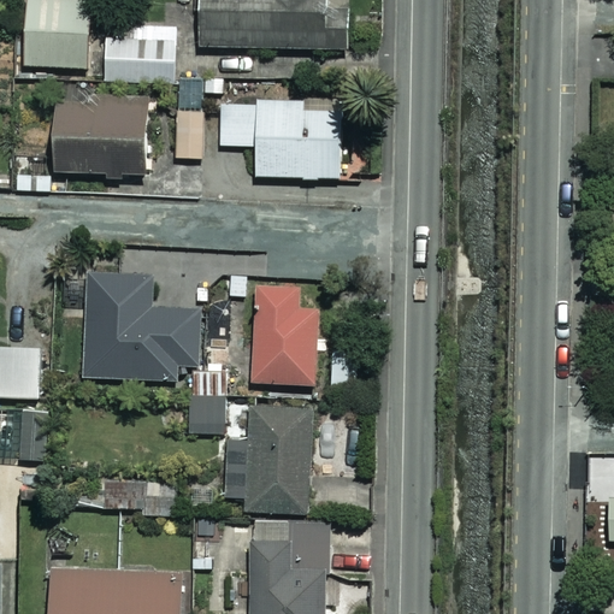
[(24,0),(22,68),(87,70),(92,0),(24,0)]
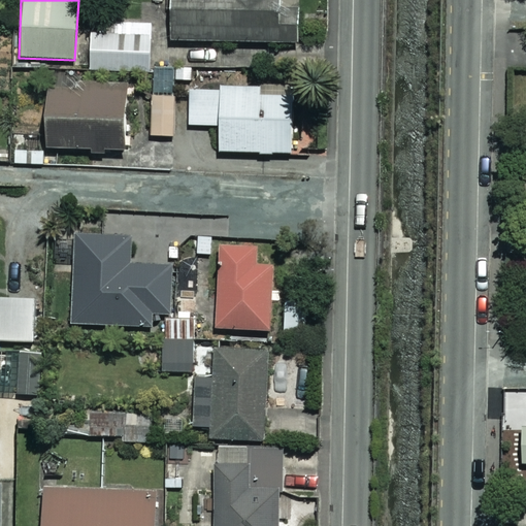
[(171,0),(170,38),(298,42),(298,7),(280,6),(280,0),(171,0)]
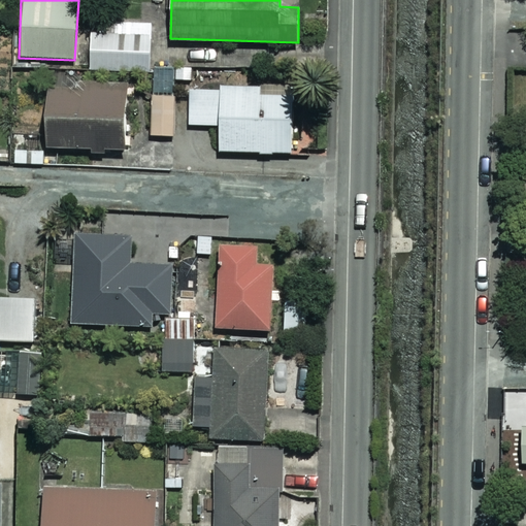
[(151,22),(91,20),(88,61),(88,71),(150,73),(150,65),(151,22)]
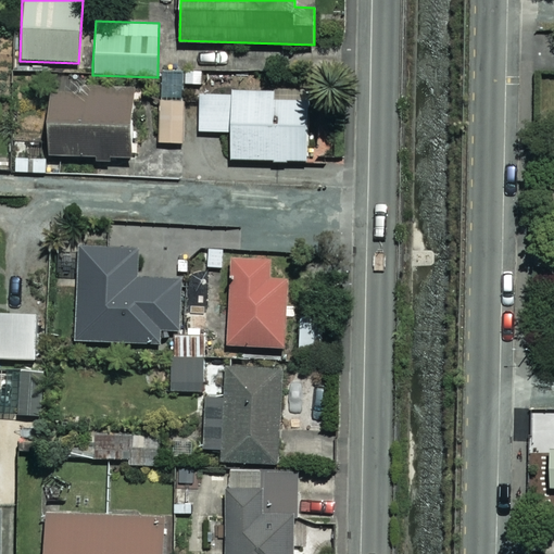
[(181,70),(162,68),(158,142),(180,143),(183,101),(179,101),(181,70)]
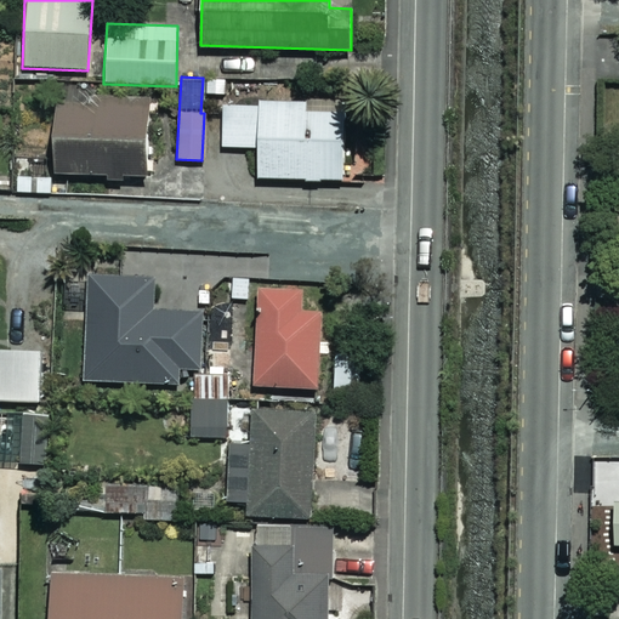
[(57,106),(55,172),(148,176),(146,145),(147,100),(86,97),(85,107),(57,106)]
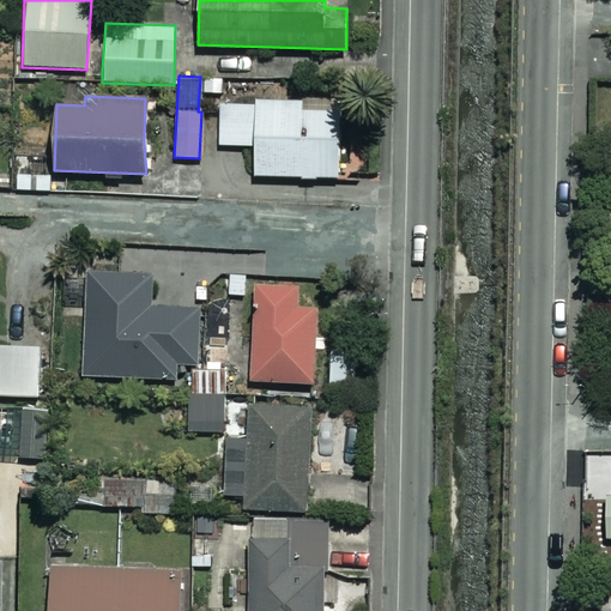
[(338,179),(339,97),(254,97),(254,104),(219,103),(218,144),(253,146),(253,176),(338,179)]
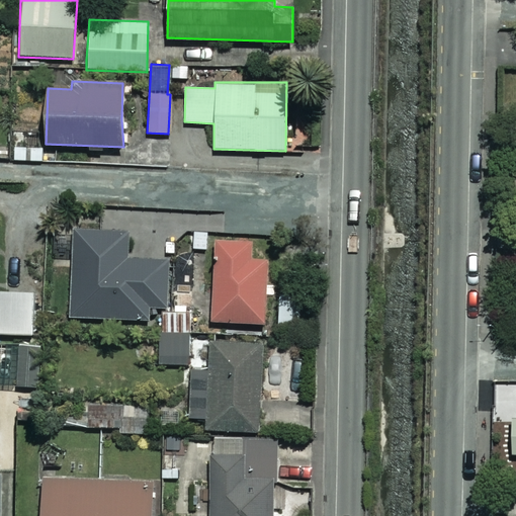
[(99,230),(72,229),(68,317),(149,321),(150,308),(167,308),(169,259),(129,257),(129,231),(99,230)]
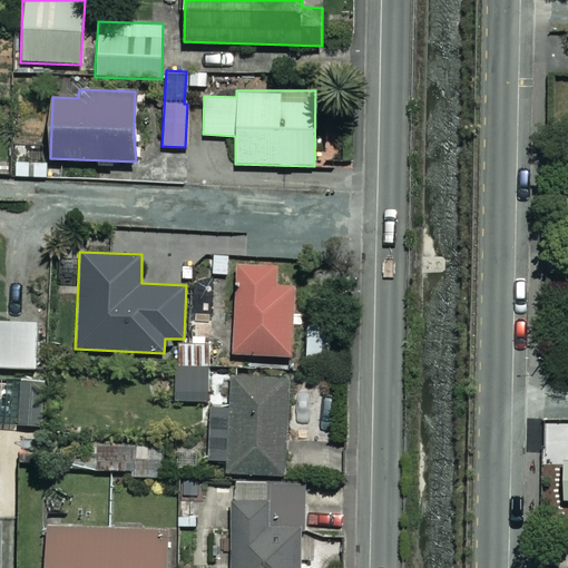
[(212,254),(207,256),(207,267),(211,267),(211,273),(226,274),(227,255),(212,254)]
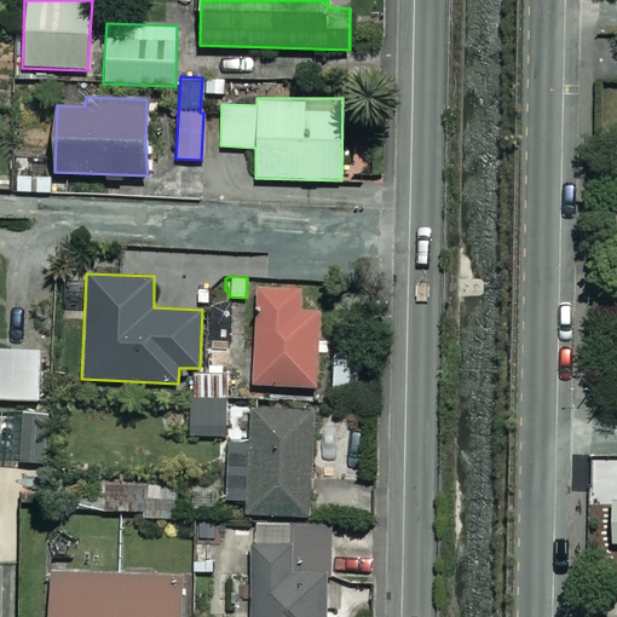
[(301,289),(254,287),(251,385),(317,388),(319,311),(300,310),(301,289)]
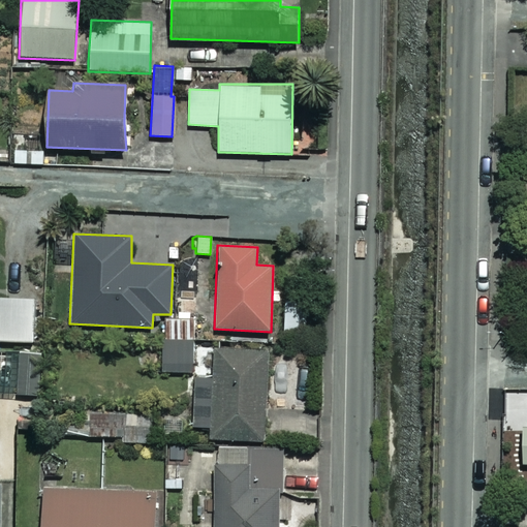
[(177,246),(168,247),(168,257),(177,257),(177,246)]
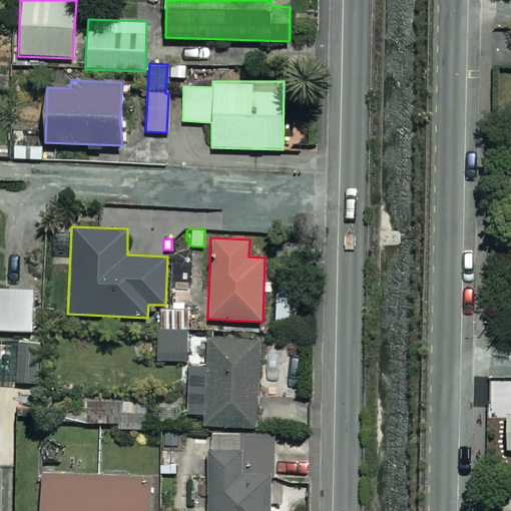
[(33,290),(0,288),(0,331),(31,333),(33,290)]
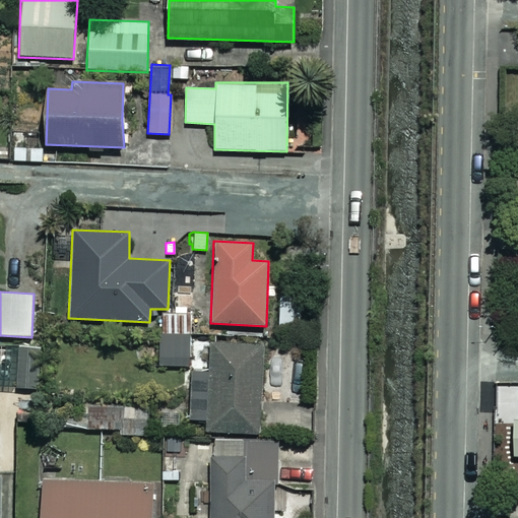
[(171,313),(163,313),(162,330),(162,333),(190,333),(190,332),(191,313),(171,313)]
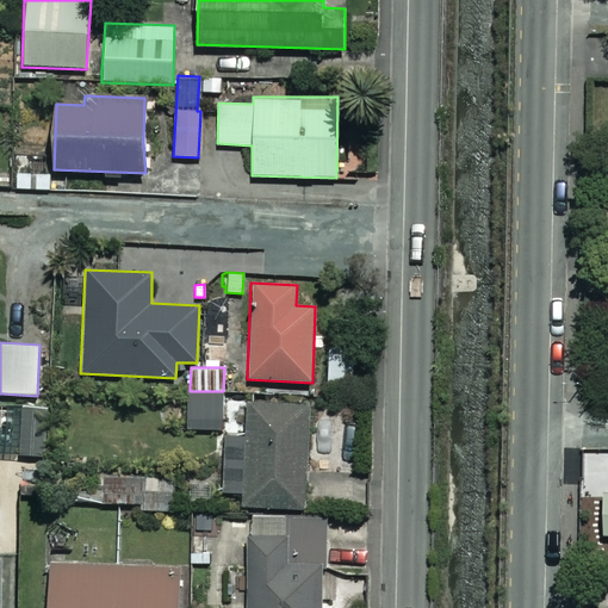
[(223,392),(186,392),(185,429),(222,429),(223,392)]
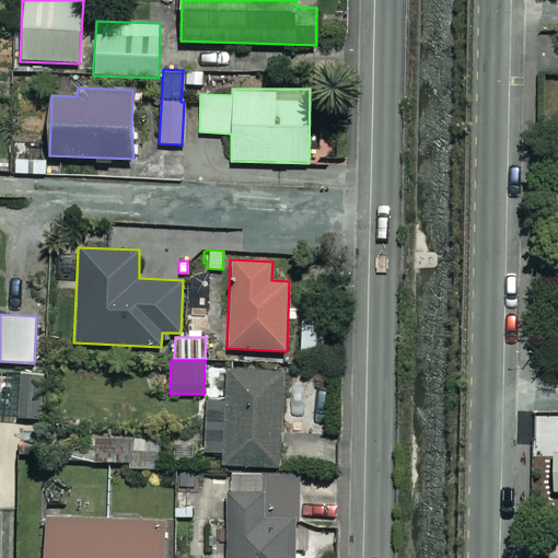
[(285,372),(225,369),(224,400),(207,399),(205,452),(222,453),(221,465),(280,468),(285,372)]
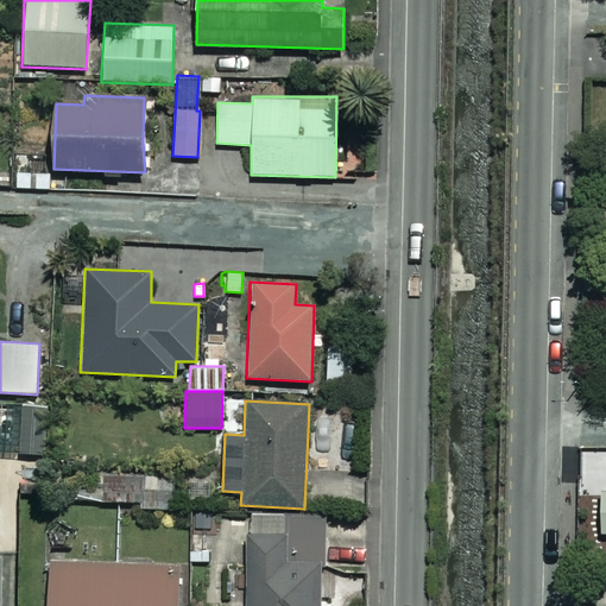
[(46,406),(21,404),(18,455),(44,456),(46,406)]
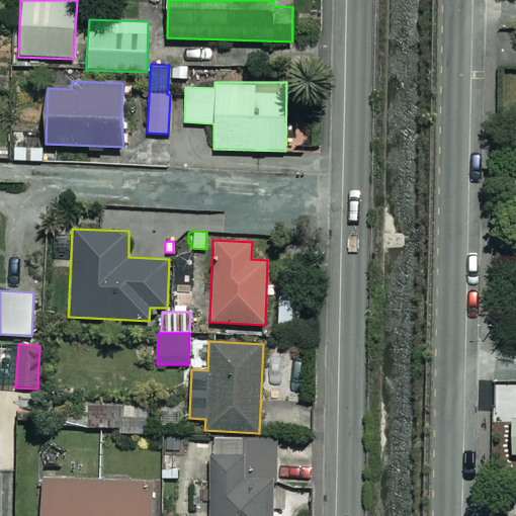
[(148,404),(89,401),(87,426),(100,427),(118,428),(118,432),(147,433),(148,404)]
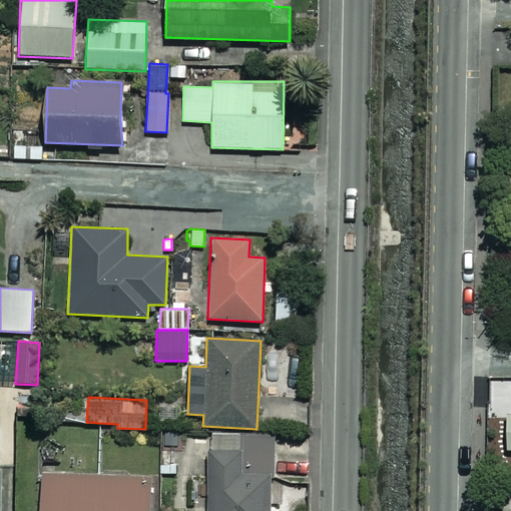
[(272,475),(272,478),(274,478),(274,476),(275,434),(211,432),(210,450),(242,451),(242,474),(272,475)]
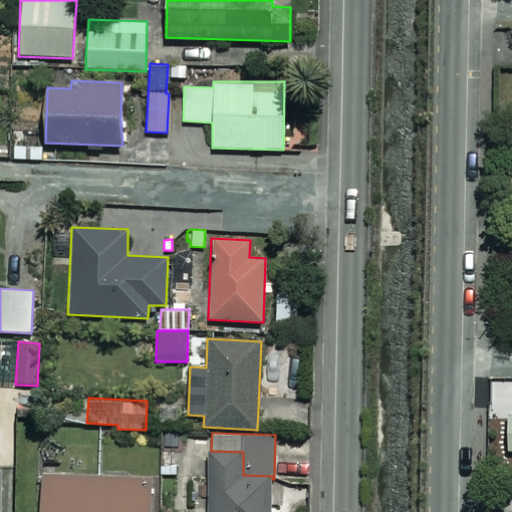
[(271,511),(272,479),(272,476),(243,475),(243,452),(211,451),(207,451),(206,511),(271,511)]
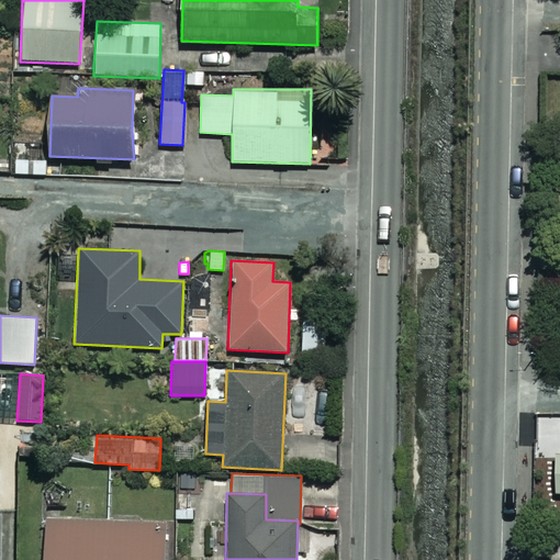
[(107,521),(47,518),(45,559),(165,559),(166,523),(107,521)]
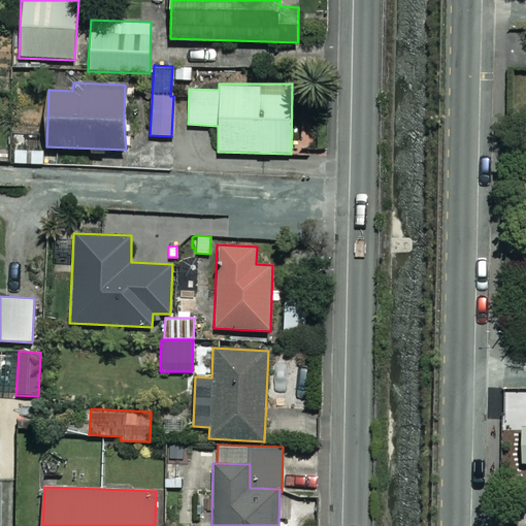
All buildings are outlined.
